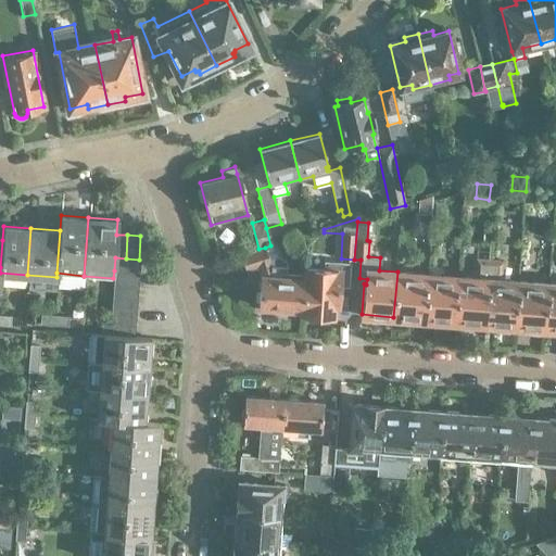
[(265,248),(258,249),(240,255),(245,269),(257,265),(261,275),(258,305),(282,306),(282,311),(301,313),(304,278),(286,277),(287,262),(279,256),(276,244),(265,248)]
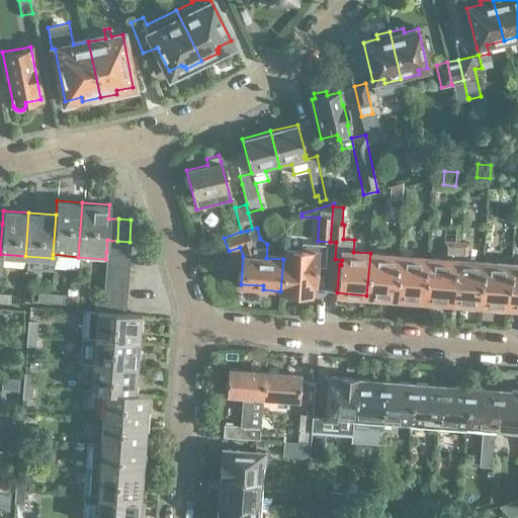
[(117,241),(107,240),(106,252),(128,254),(130,242),(117,241)]
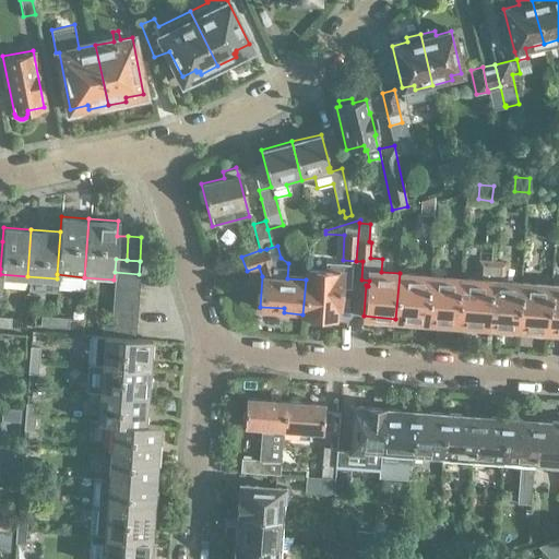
[(460,277),(456,323),(487,325),(492,260),(477,260),(476,278),(460,277)]
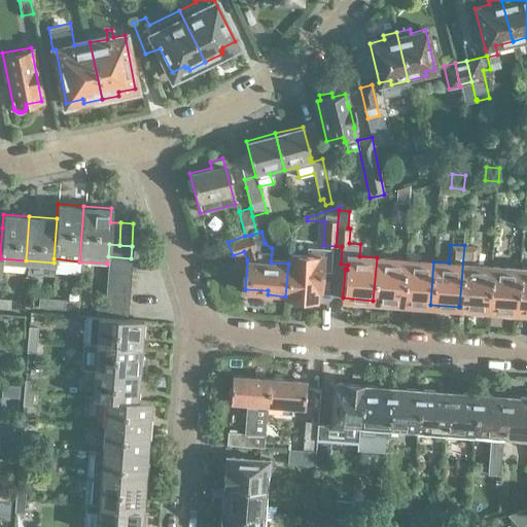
[(464,245),(459,307),(488,309),(491,266),(476,265),(477,246),(464,245)]
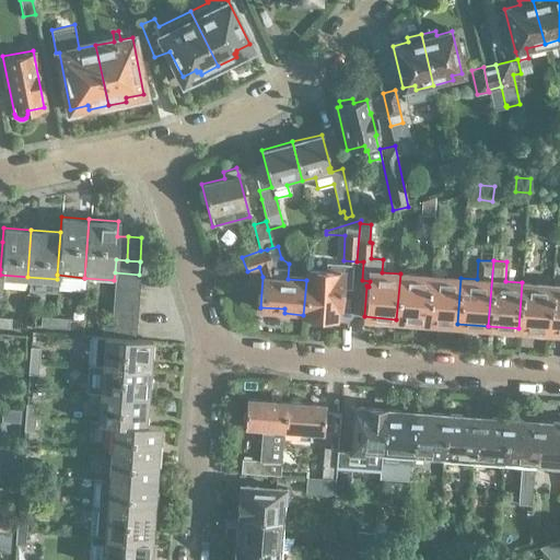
[(306,280),(303,315),(335,317),(336,306),(340,306),(342,264),(327,263),(326,270),(306,268),(306,280)]
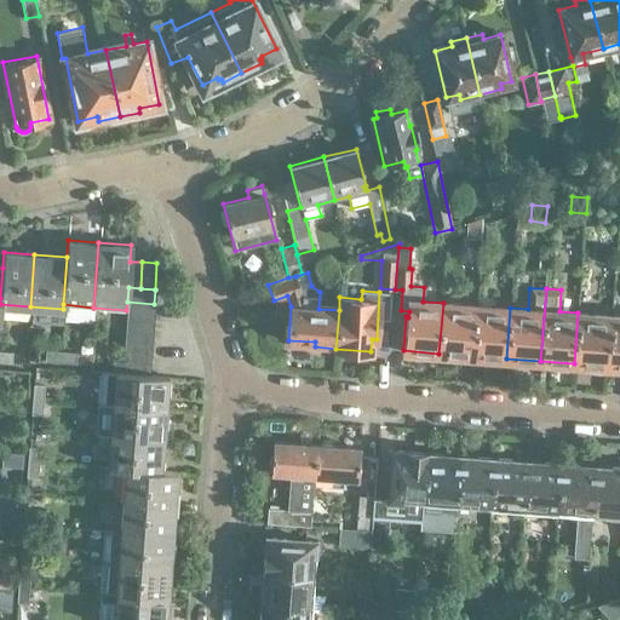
[(126,310),(126,315),(153,317),(154,304),(127,302),(126,310)]
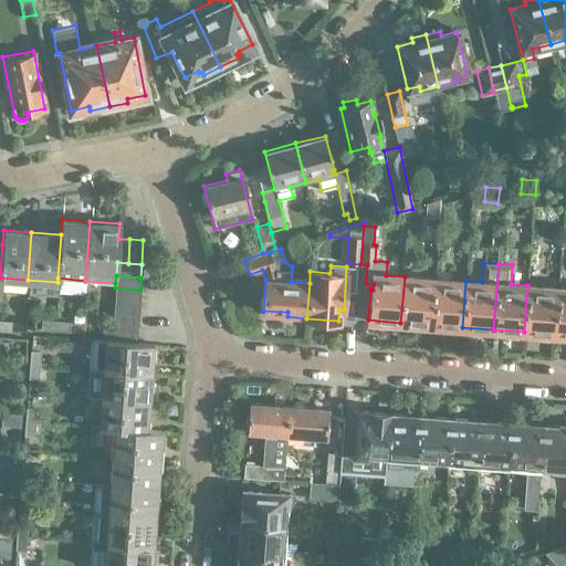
[(405,276),(400,323),(432,325),(436,279),(405,276)]
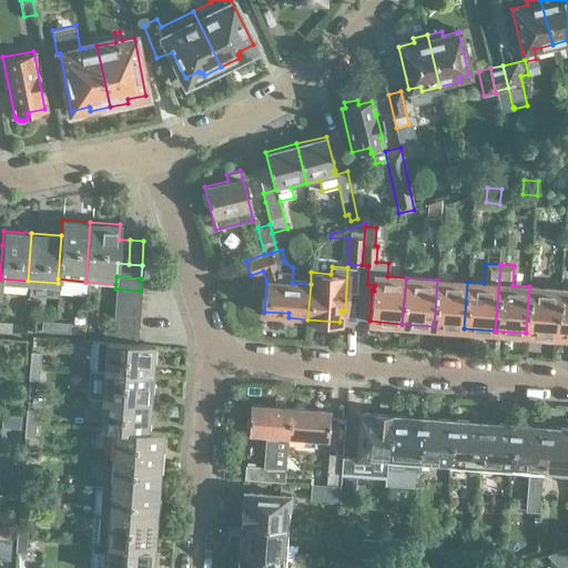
[(437,280),(434,326),(464,328),(467,282),(437,280)]
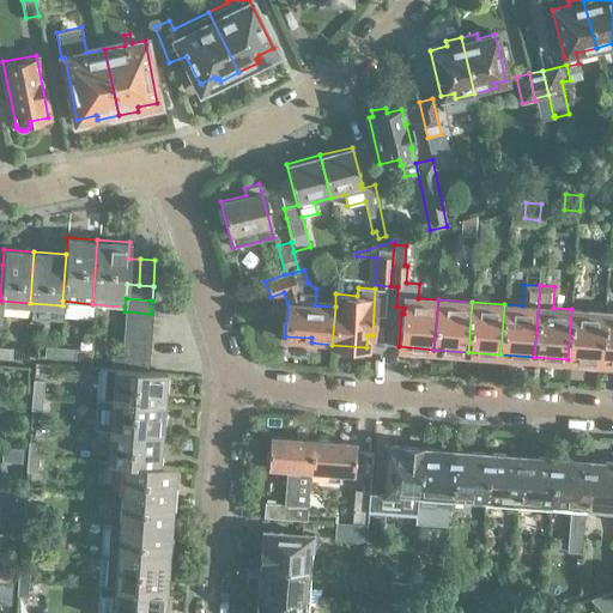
[(571,309),(568,359),(601,362),(605,313),(571,309)]
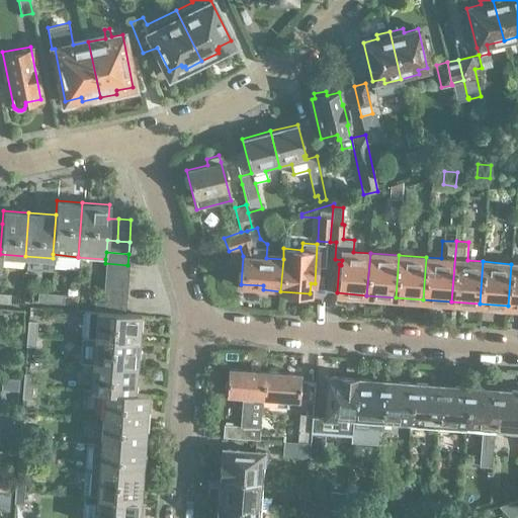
[(105,263),(104,275),(126,277),(127,265),(105,263)]
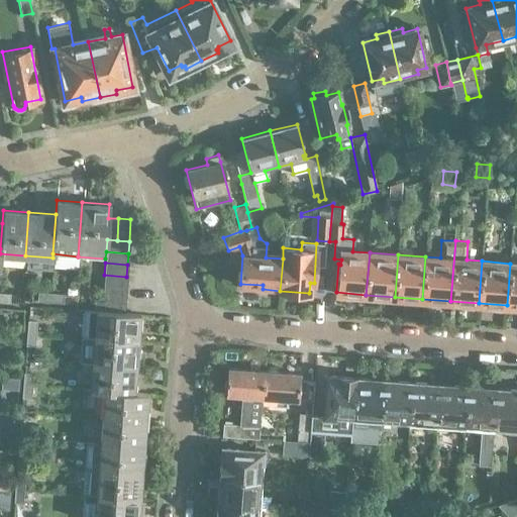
[(516,264),(510,264),(507,305),(516,305),(516,264)]
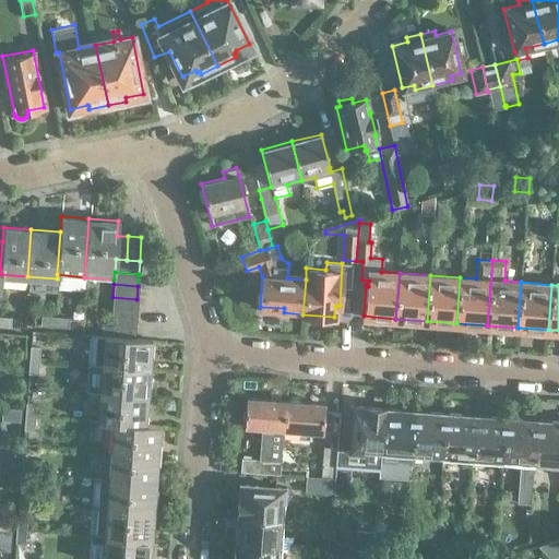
[(113,297),(111,310),(135,312),(137,299),(113,297)]
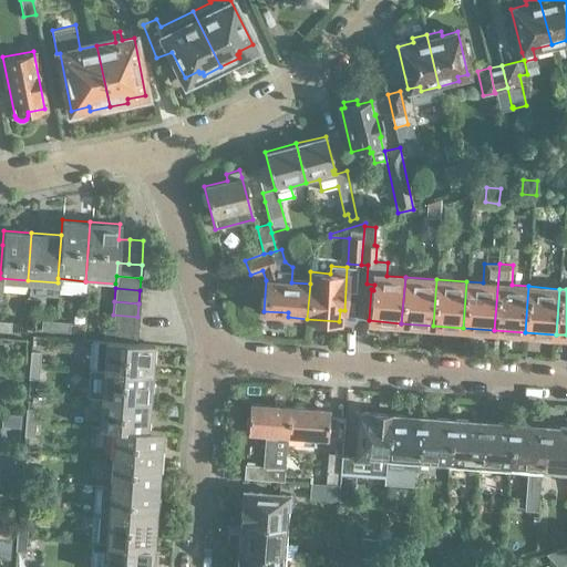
[(113,315),(112,328),(136,330),(137,317),(113,315)]
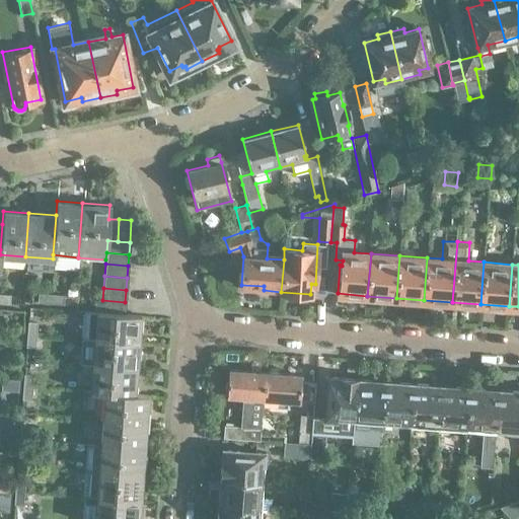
[(38,301),(49,302),(50,293),(39,292),(38,301)]
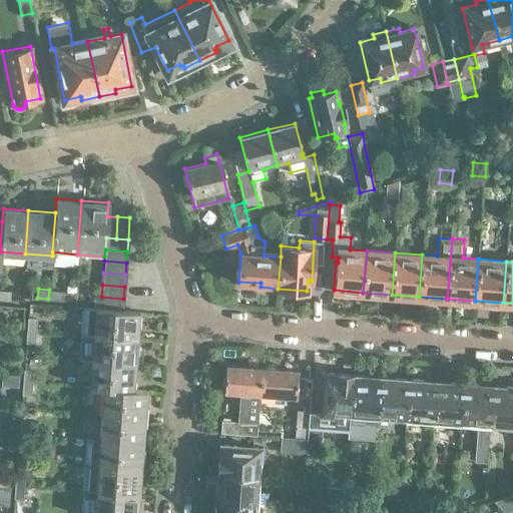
[(0,290),(0,299),(10,300),(10,291),(0,290)]
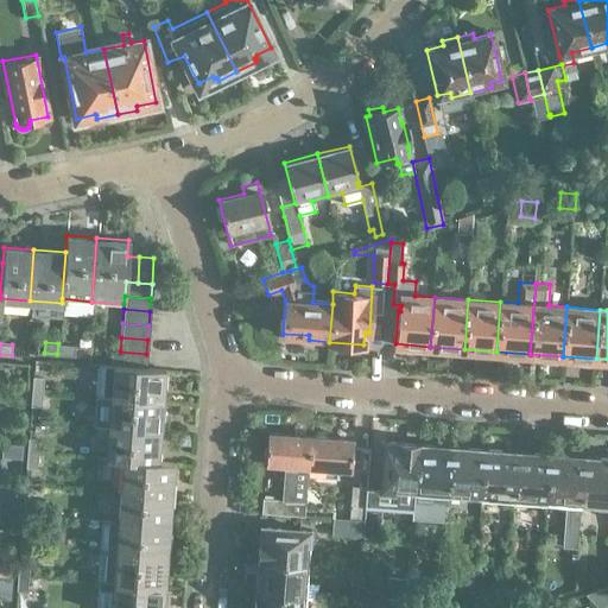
[(58,343),(57,354),(71,355),(73,344),(58,343)]
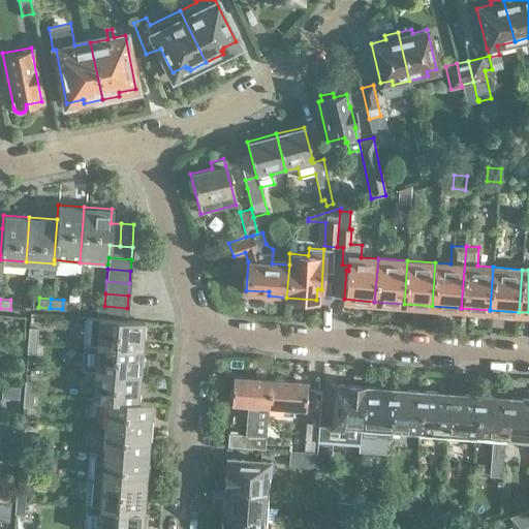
[(104,306),(103,317),(126,319),(127,308),(104,306)]
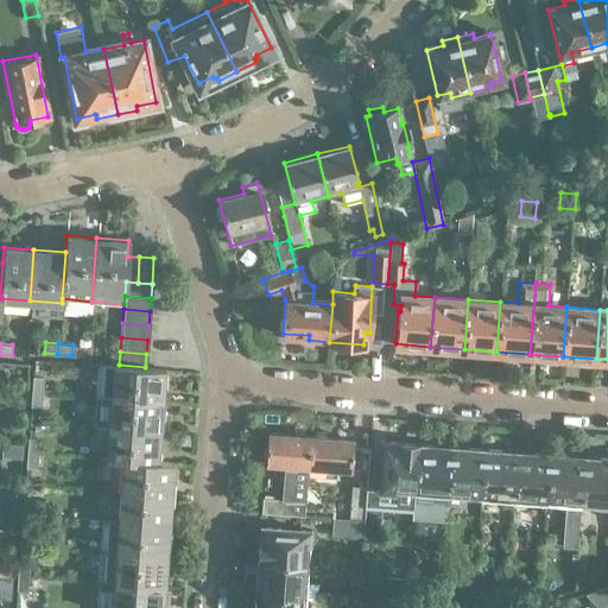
[(112,365),(97,363),(95,396),(111,397),(162,400),(164,368),(145,367),(119,365),(112,365)]
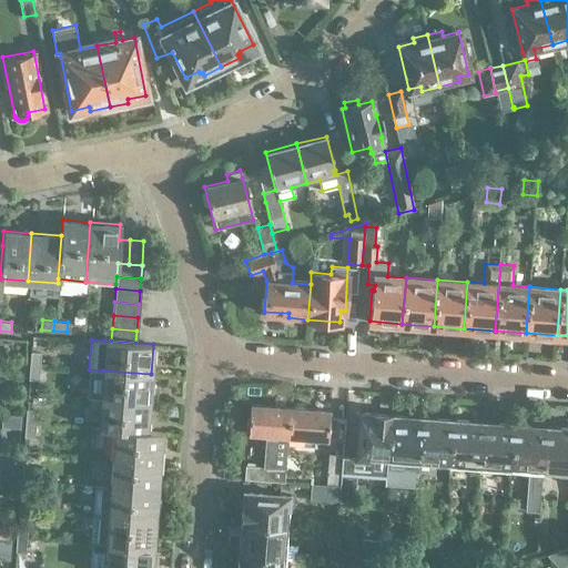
[(30,352),(29,365),(39,365),(40,352),(30,352)]
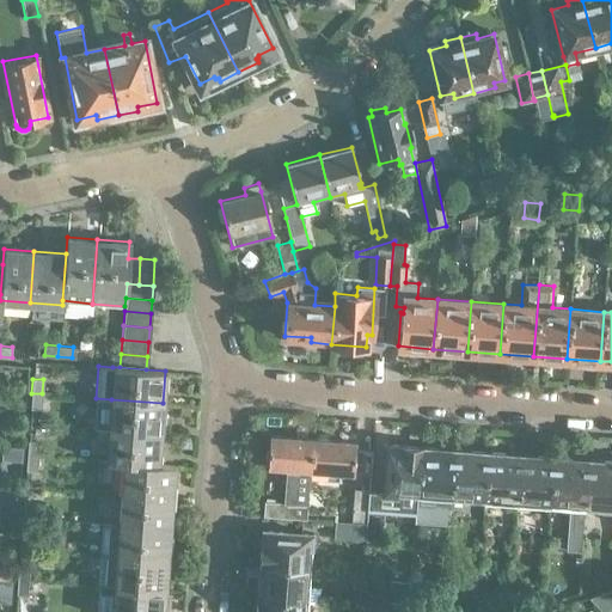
[(42,393),(31,393),(30,408),(41,409),(42,393)]
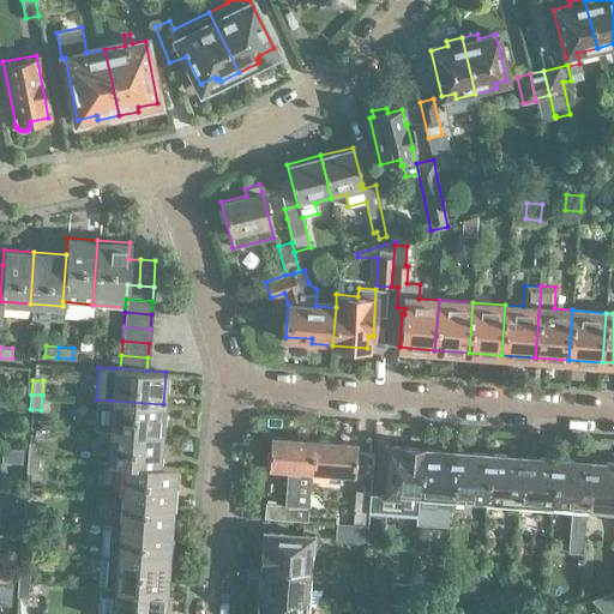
[(112,401),(109,432),(161,435),(163,404),(112,401)]
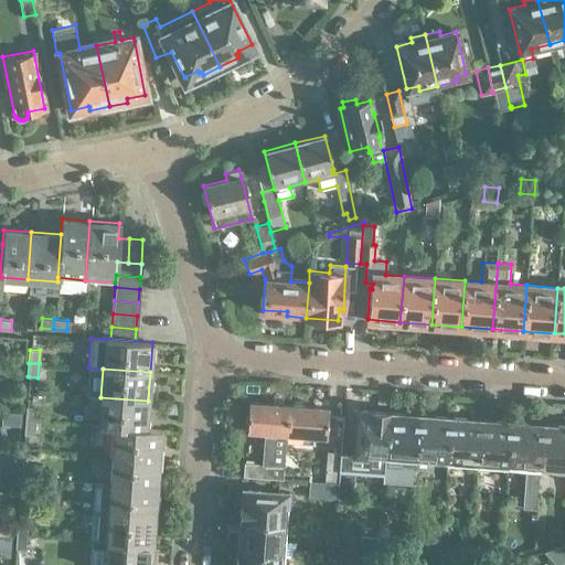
[(148,401),(100,397),(98,426),(114,427),(146,428),(148,401)]
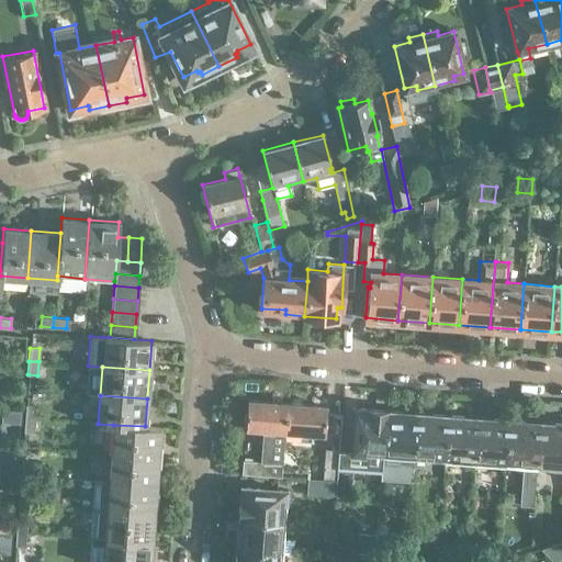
[(246,400),(244,428),(262,429),(260,461),(243,460),(243,473),(281,476),(282,463),(285,431),(287,403),(246,400)]
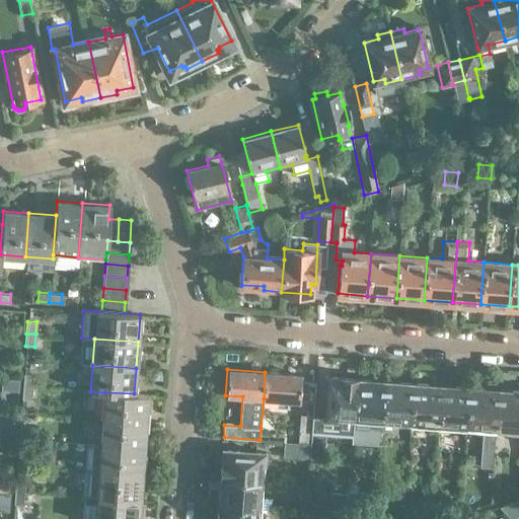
[(265,372),(264,398),(298,400),(300,375),(265,372)]
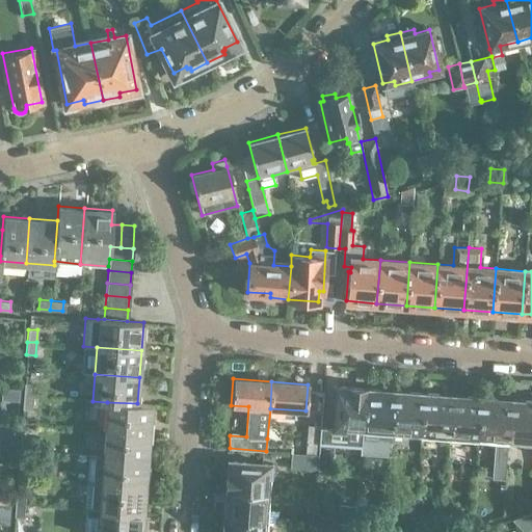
[(24,382),(24,395),(33,396),(34,383),(24,382)]
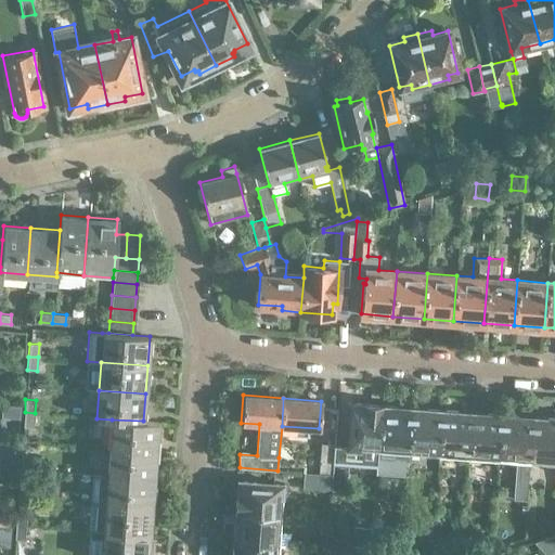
[(334,444),(331,488),(344,489),(346,464),(377,467),(378,446),(382,405),(350,402),(347,446),(334,444)]
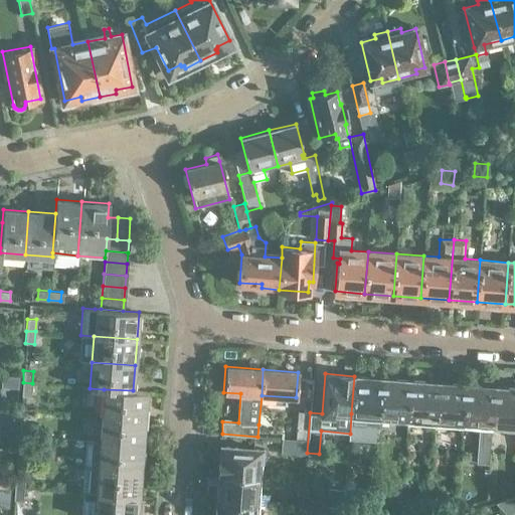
[(18,377),(5,376),(4,386),(18,387),(18,377)]
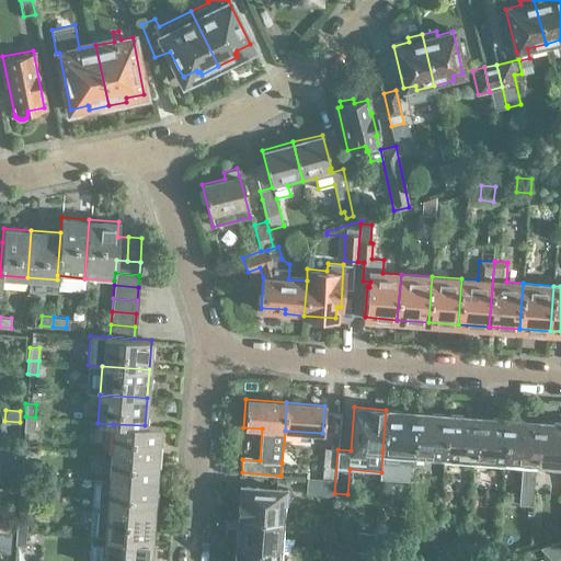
[(386,410),(382,450),(399,451),(399,456),(412,457),(415,412),(386,410)]
